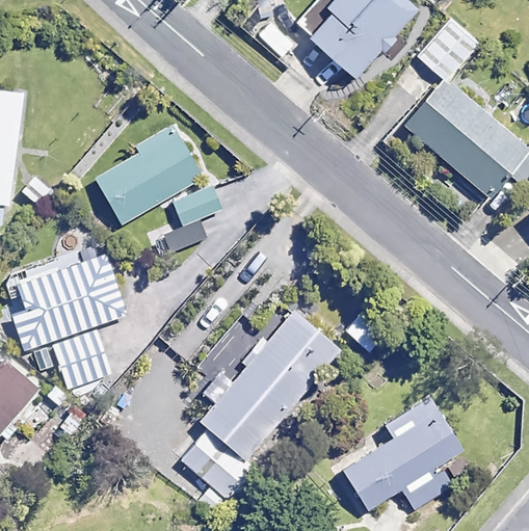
[(414,12),(399,0),(323,0),(300,26),(356,76),(414,12)]
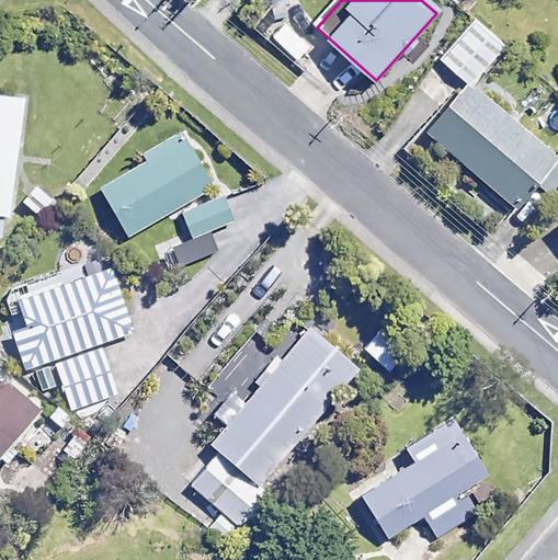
[(508,44),(476,16),(439,60),(471,88),(508,44)]
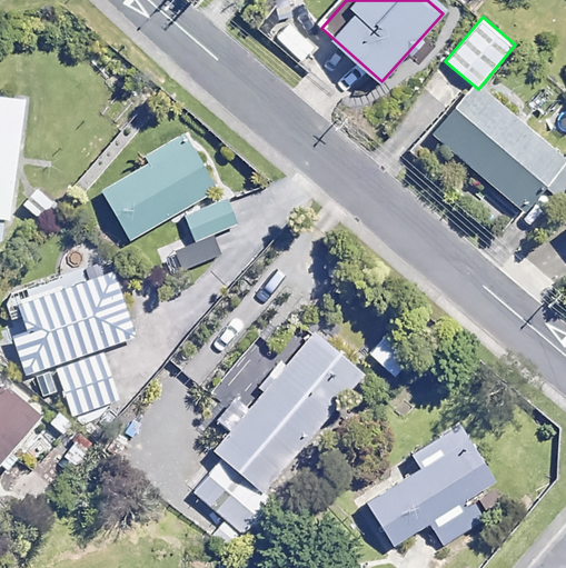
[(320,43),(295,19),(278,38),(304,61),(320,43)]
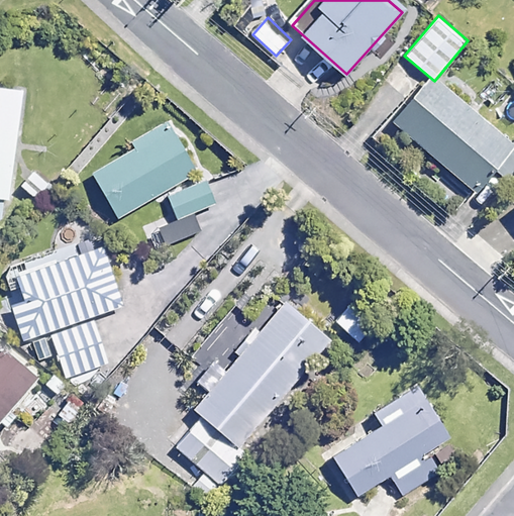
[(513,146),(428,79),(393,123),(478,191),(513,146)]
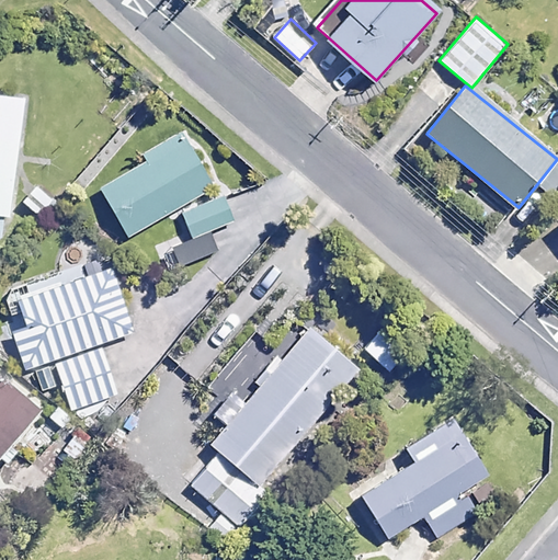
[(24,99),(0,95),(0,239),(8,240),(24,99)]
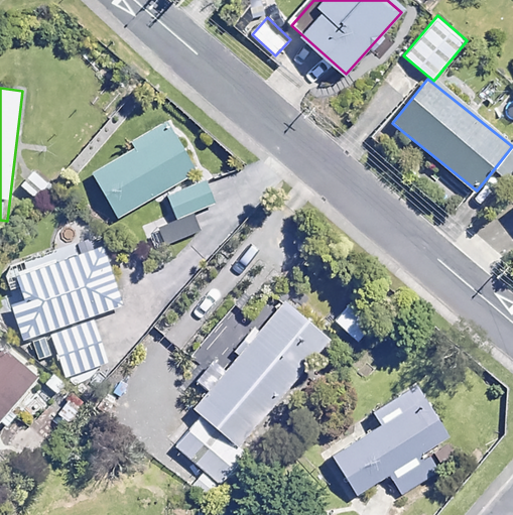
[(197,175),(168,125),(133,145),(135,150),(93,173),(117,219),(197,175)]
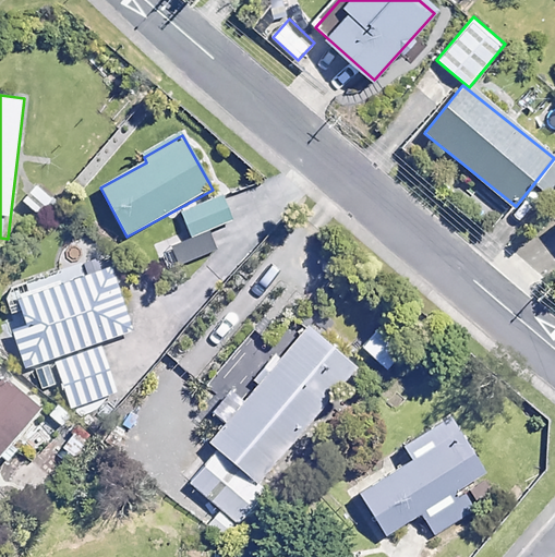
[(234,220),(222,195),(177,217),(186,235),(158,250),(170,274),(219,250),(210,232),(234,220)]
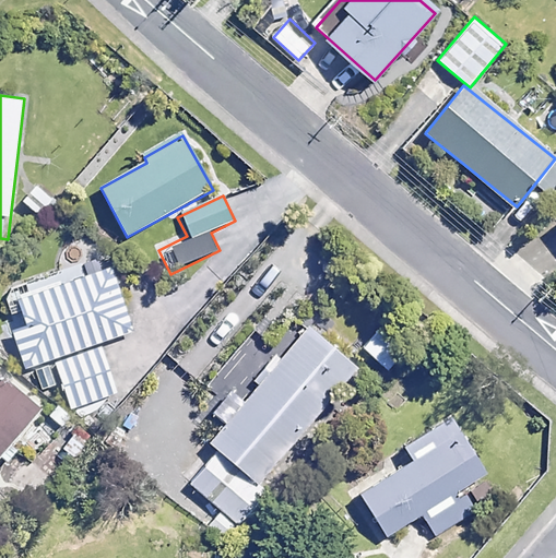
[(103,345),(105,344),(138,332),(110,258),(0,297),(0,298),(26,371),(55,360),(73,412),(121,394),(103,345)]
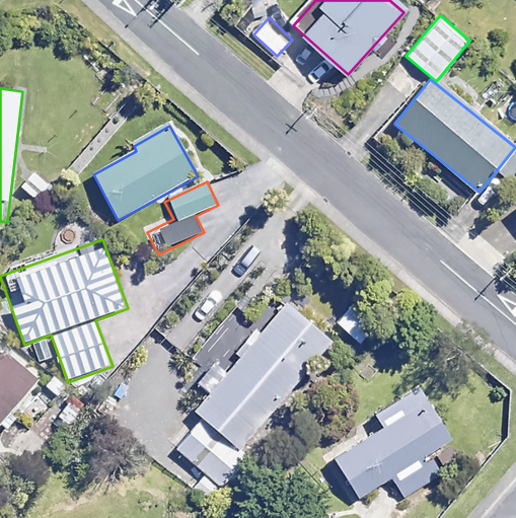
[(334,341),(283,301),(200,408),(187,397),(205,374),(173,350),(116,424),(216,502),(251,457),(245,452),(334,341)]
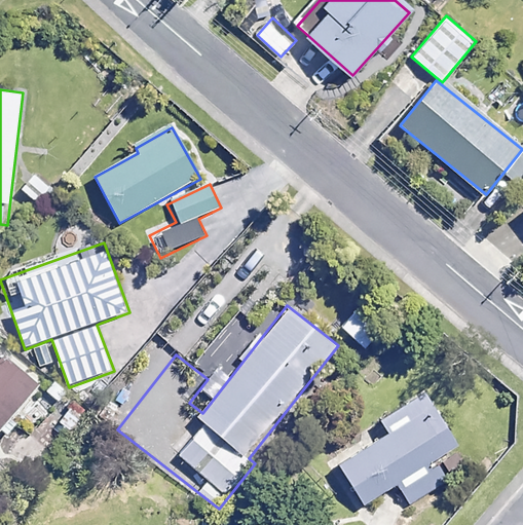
[(381,332),(356,312),(342,331),(367,349),(381,332)]
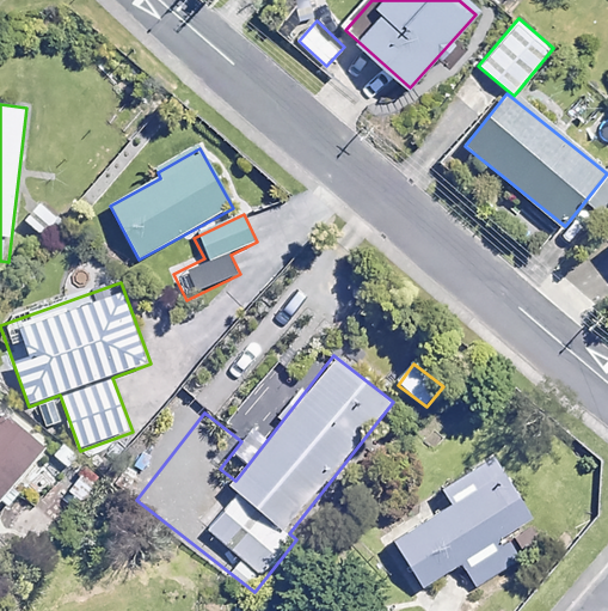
[(0,503),(45,450),(0,411),(0,503)]
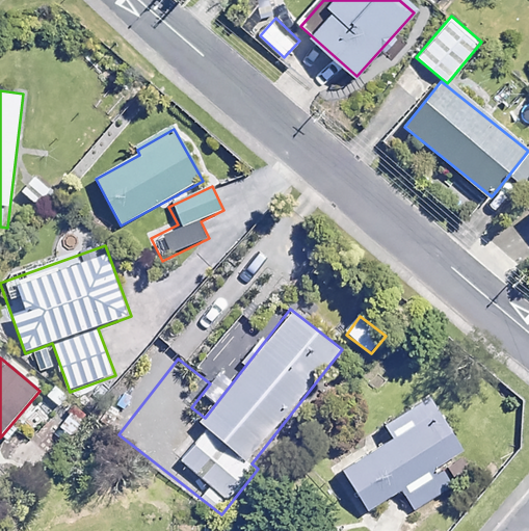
[(461,453),(429,400),(405,414),(412,425),(340,469),(366,511),(403,488),(417,511),(443,495),(429,472),(461,453)]
